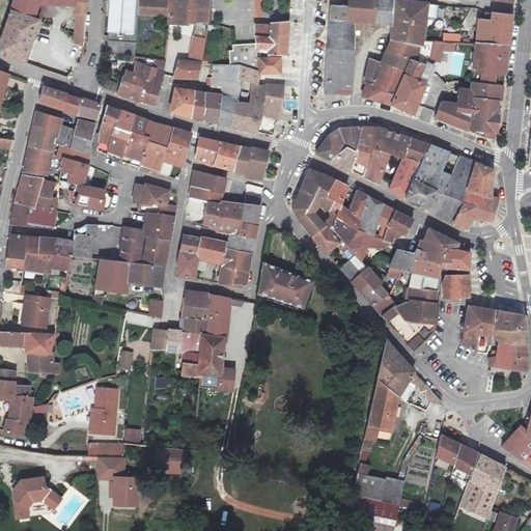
[(4,29),(32,38),(38,20),(31,18),(36,0),(14,0),(4,28),(4,29)]
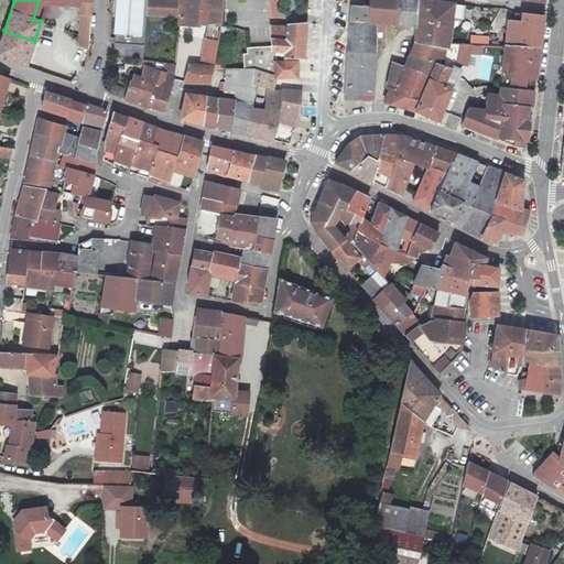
[(91,1),(80,0),(80,13),(90,13),(91,1)]
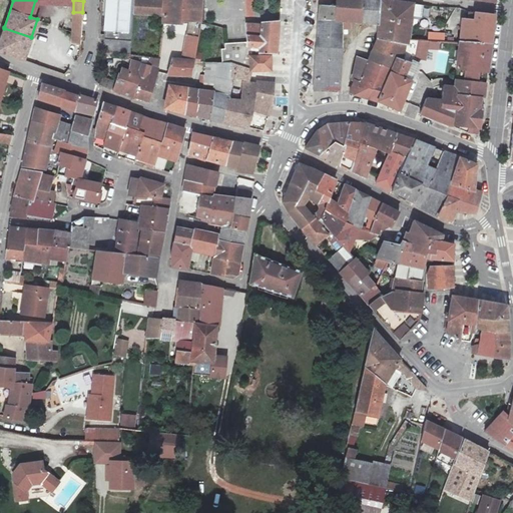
[(134,15),(133,0),(106,0),(105,52),(133,55),(134,15)]
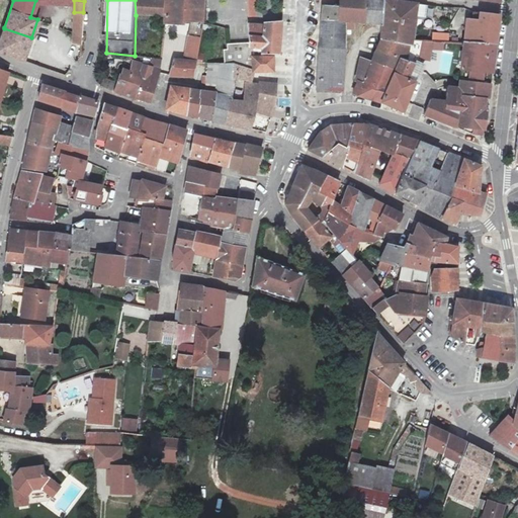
[(167,16),(167,4),(167,1),(146,0),(136,0),(136,2),(136,15),(167,16)]
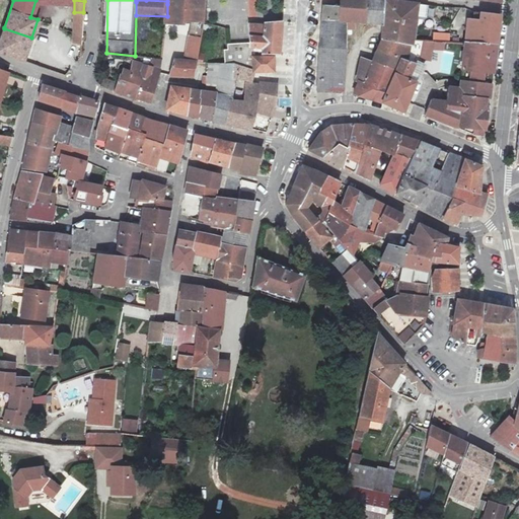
[(186,20),(192,21),(203,21),(203,0),(167,0),(167,1),(167,4),(167,16),(167,23),(186,23),(186,20)]
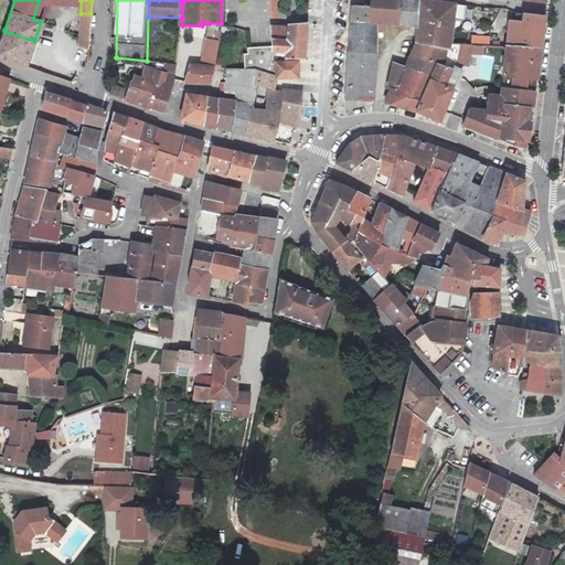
[(278,0),(269,0),(270,19),(279,19),(278,0)]
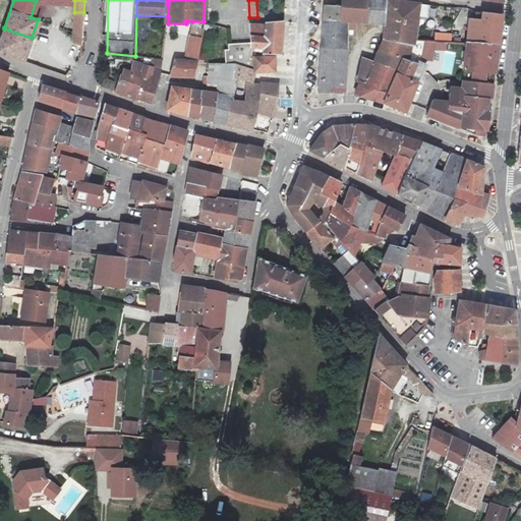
[(346,20),(356,20),(360,21),(361,0),(342,0),(342,6),(341,20),(346,20)]
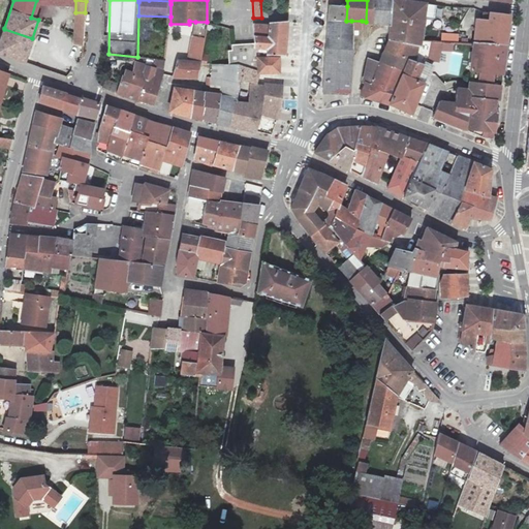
[(383,23),(391,26),(393,0),(373,0),(372,22),(378,22),(383,23)]
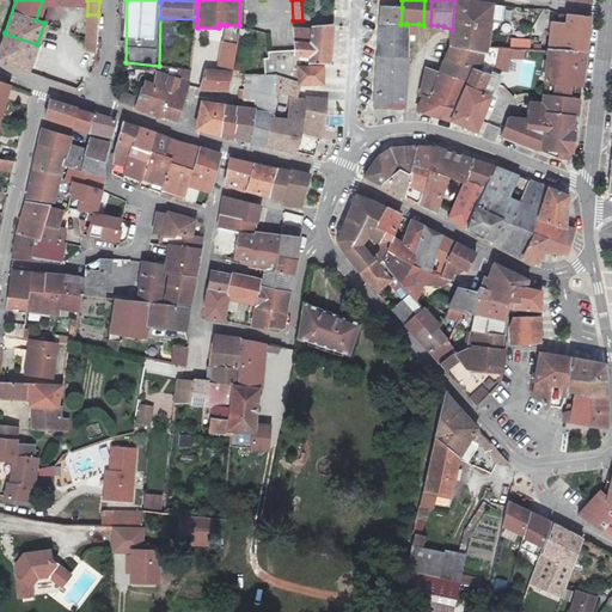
[(450,46),(488,53),(488,48),(495,5),(469,0),(454,0),(452,30),(450,46)]
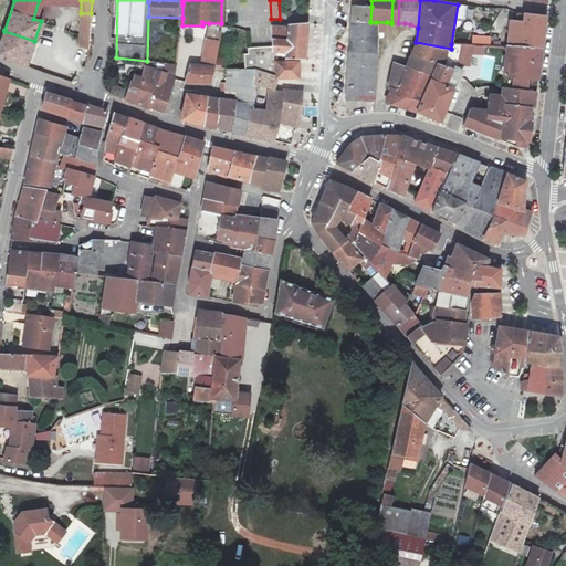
[(459,4),(457,18),(465,20),(468,7),(459,4)]
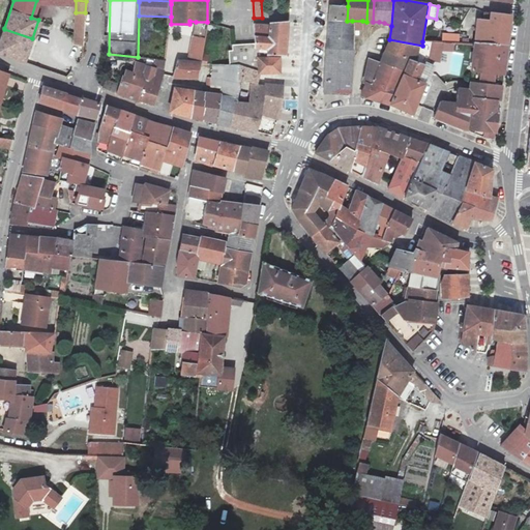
[(347,21),(348,6),(330,6),(329,20),(347,21)]
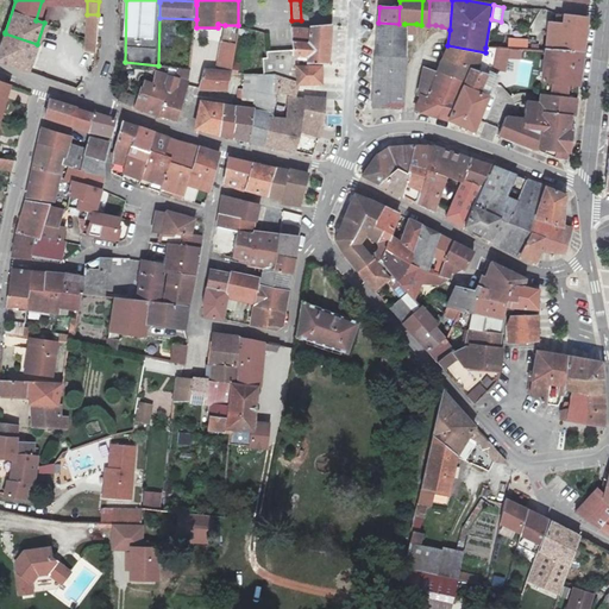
[(542,20),(540,45),(579,52),(582,14),(556,12),(554,22),(542,20)]
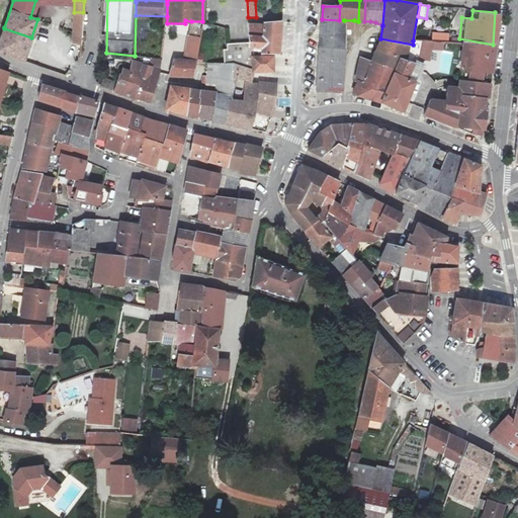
[(83,16),(73,15),(71,42),(82,42),(83,16)]
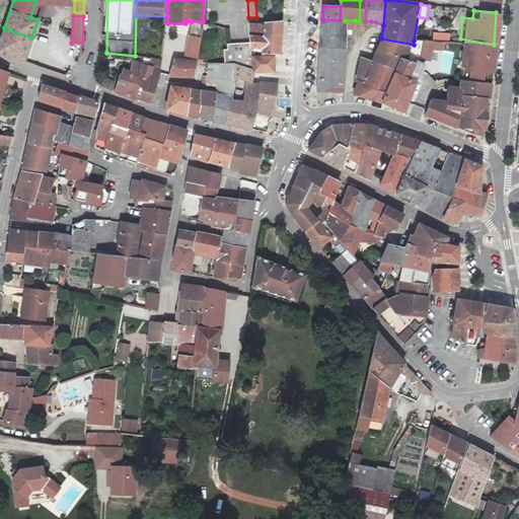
[(320,48),(345,50),(345,27),(345,20),(340,20),(322,19),(320,48)]
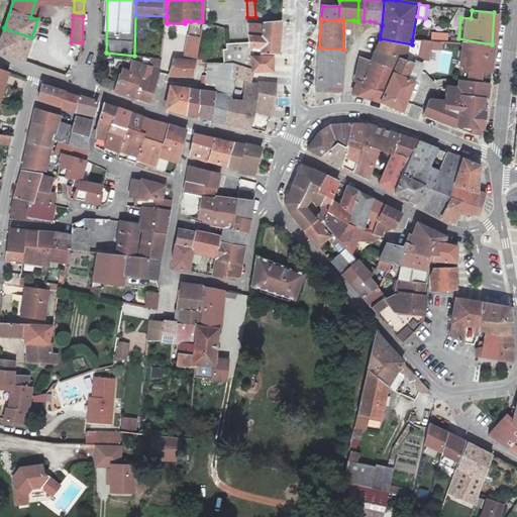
[(202,21),(191,21),(185,61),(196,62),(197,61),(203,23),(202,21)]
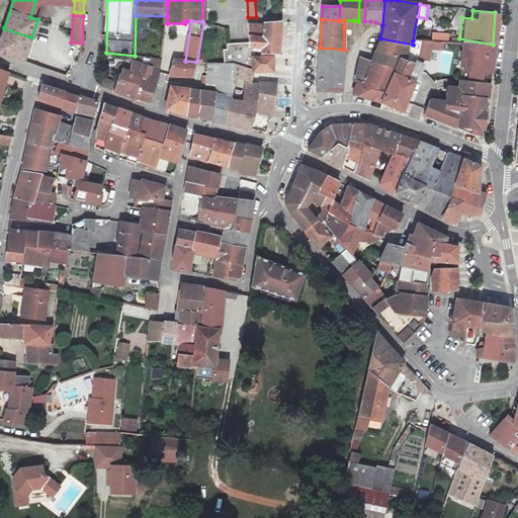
[(249,25),(250,44),(250,49),(249,57),(252,57),(272,58),(272,53),(278,53),(281,21),(263,23),(264,25),(249,25)]
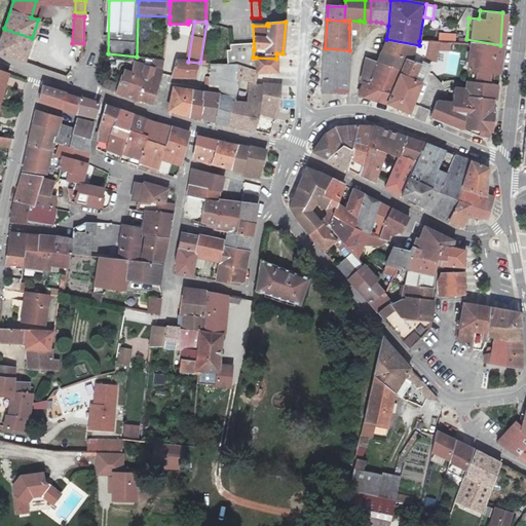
[(32,38),(4,29),(0,40),(0,53),(25,62),(32,38)]
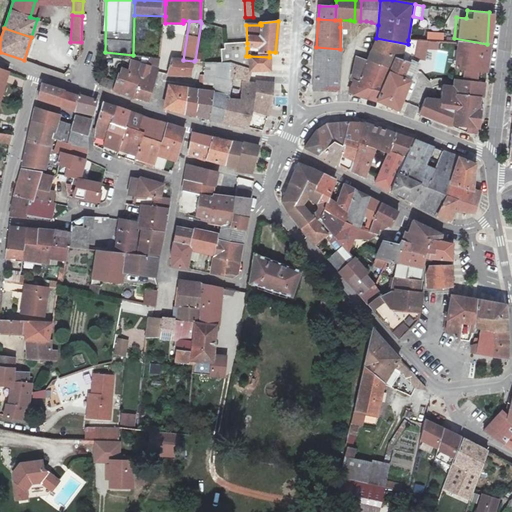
[(427,41),(417,41),(417,57),(427,57),(427,49),(438,50),(438,40),(444,40),(444,33),(428,33),(427,41)]
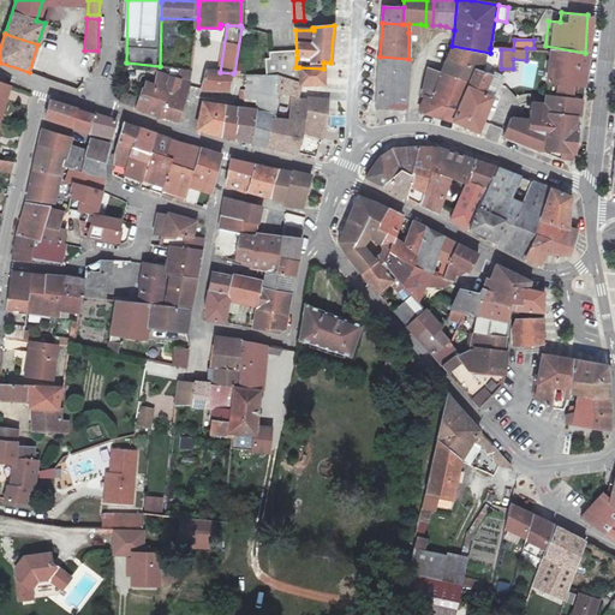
[(452,46),(442,72),(470,82),(453,120),(478,133),(503,75),(490,69),(490,53),(452,46)]
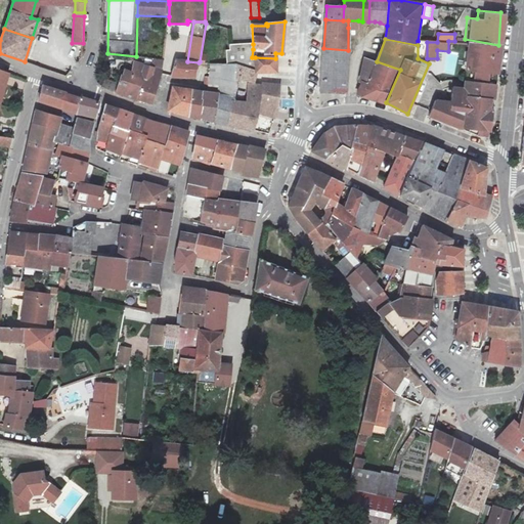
[(465,81),(492,84),(494,72),(497,72),(498,45),(465,39),(463,42),(465,81)]
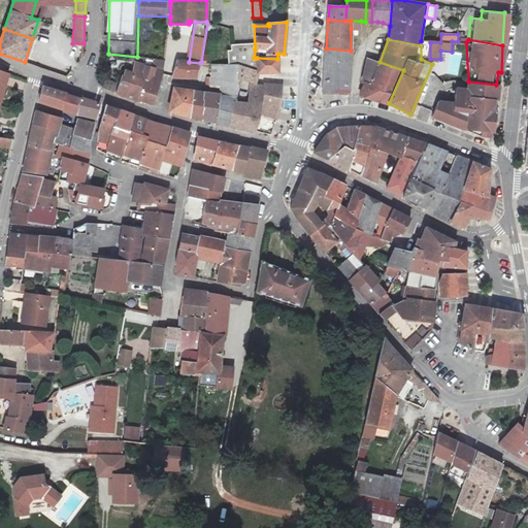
[(255,50),(255,44),(232,46),(232,52),(230,52),(231,58),(254,58),(255,50)]
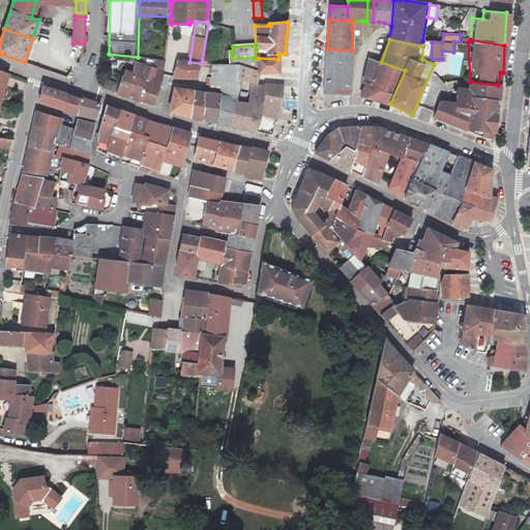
[(352,51),(327,49),(325,91),(349,92),(352,62),(352,51)]
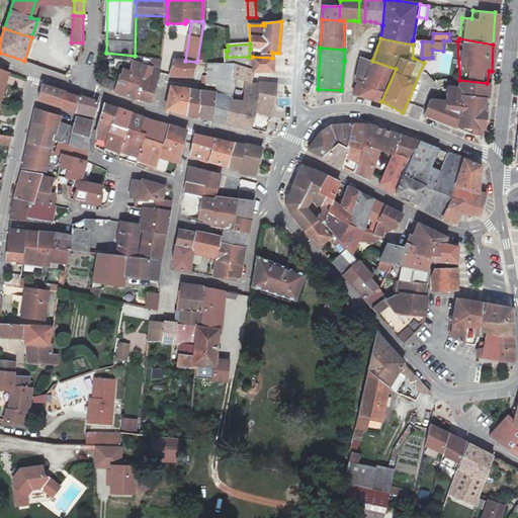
[(227,64),(234,64),(253,70),(252,57),(249,57),(227,57),(227,64)]
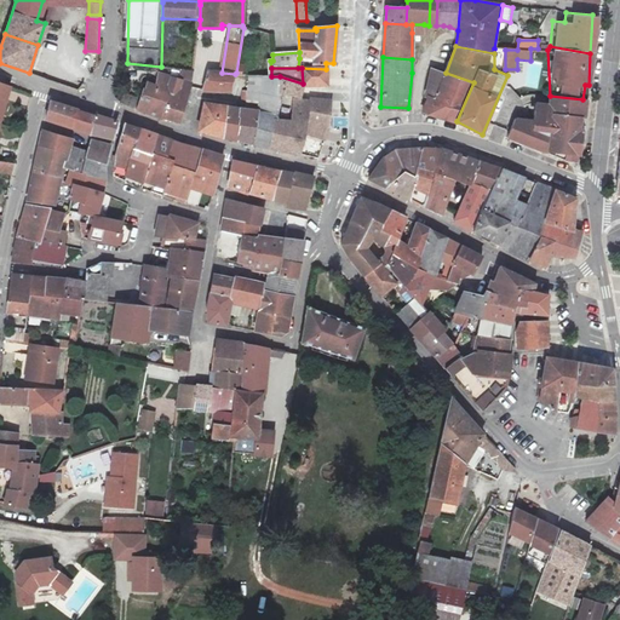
[(302,68),(303,84),(326,84),(326,69),(302,68)]
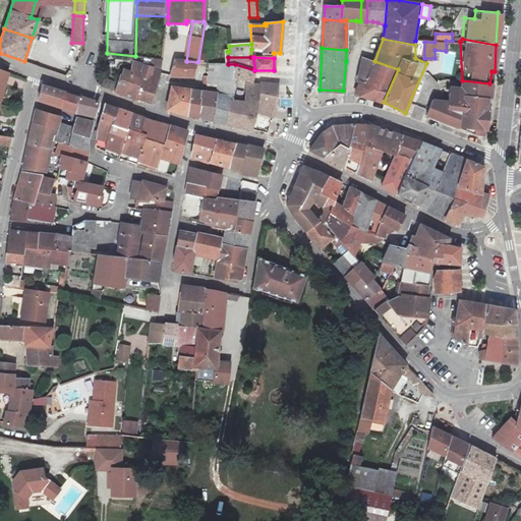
[(146,58),(143,64),(161,70),(163,60),(146,58)]
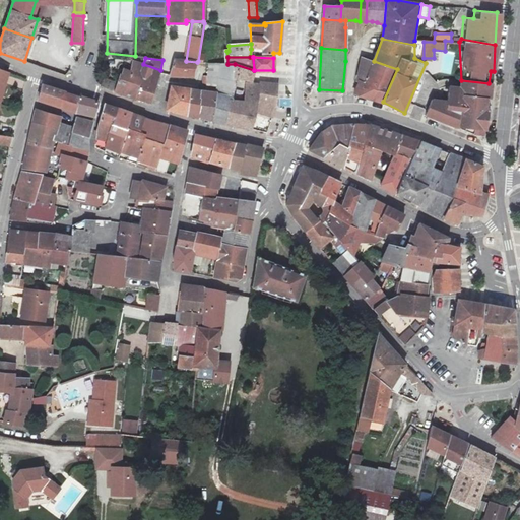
[(365,83),(374,61),(362,58),(355,80),(359,81),(365,83)]
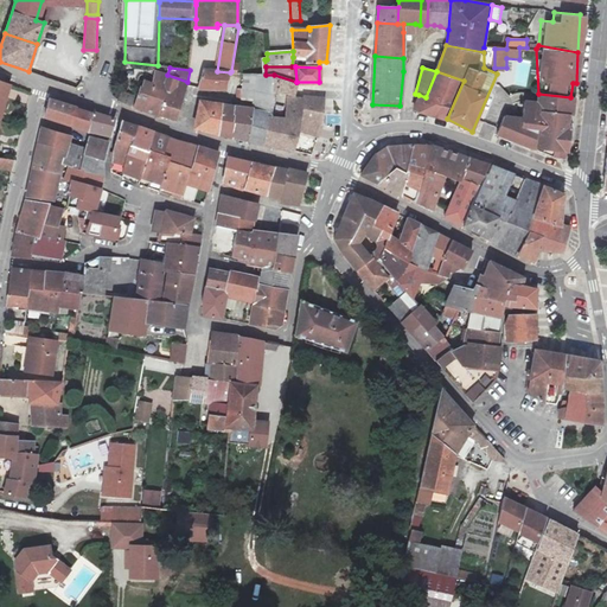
[(230,74),(230,72),(217,71),(205,70),(198,88),(228,89),(230,74)]
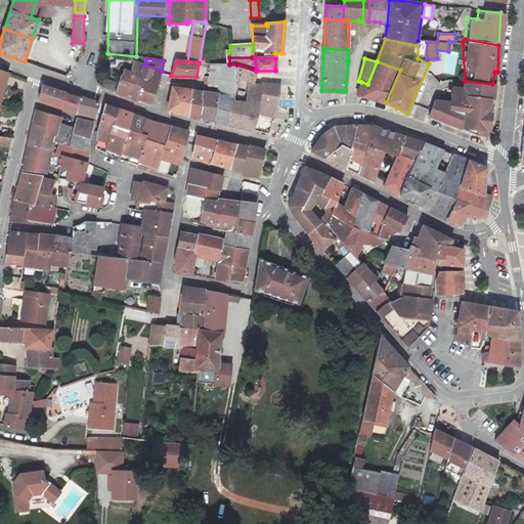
[(367,84),(361,82),(357,94),(386,102),(400,70),(377,61),(367,84)]
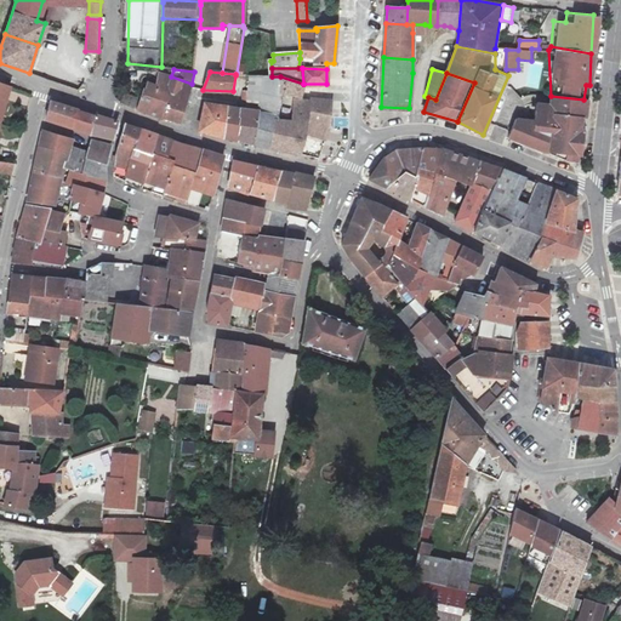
[(192,87),(192,84),(171,77),(161,74),(159,85),(158,90),(172,95),(187,100),(192,87)]
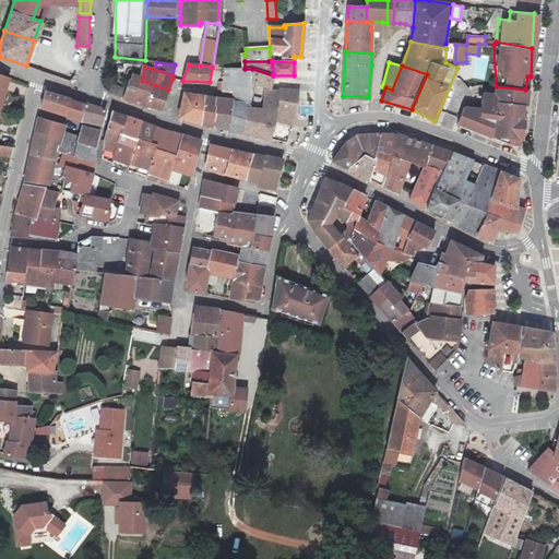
[(233,100),(250,104),(252,69),(245,69),(237,70),(234,92),(233,100)]
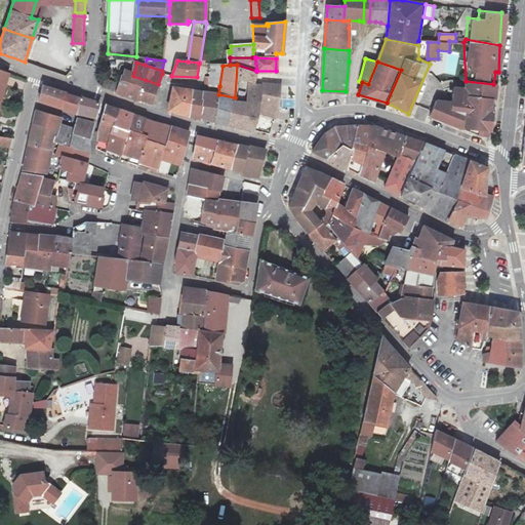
[(280,84),(276,84),(256,82),(256,71),(237,65),(235,97),(229,124),(250,129),(256,114),(275,117),(278,108),(280,84)]
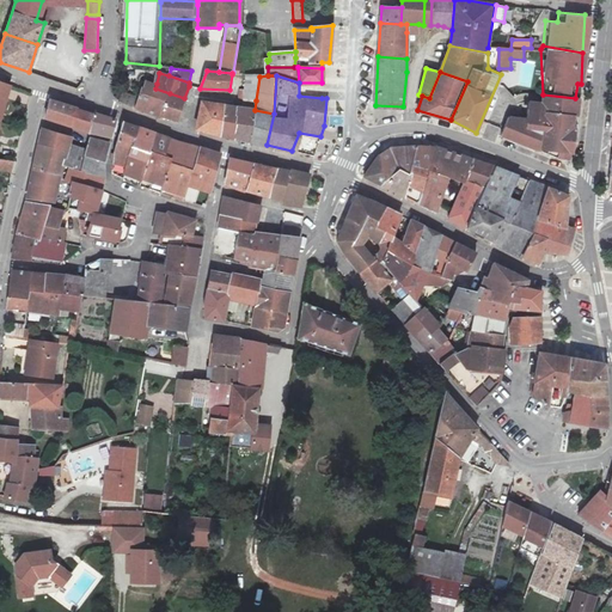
[(248,78),(246,90),(245,99),(256,101),(259,77),(250,78),(248,78)]
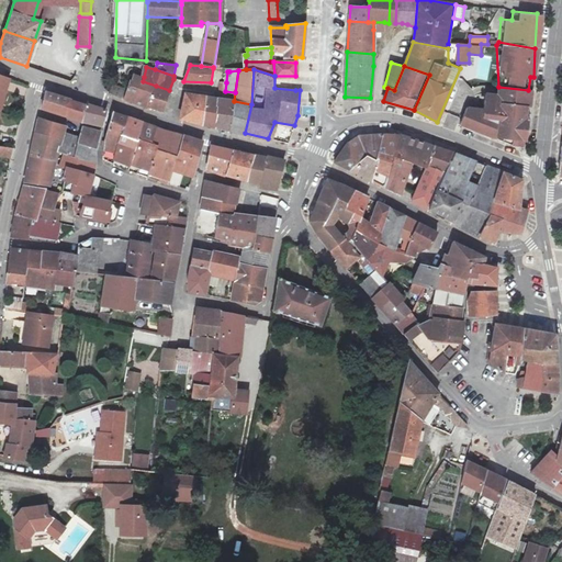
[(130,91),(126,100),(149,109),(149,108),(156,86),(143,81),(144,77),(136,75),(135,78),(134,78),(130,91)]
